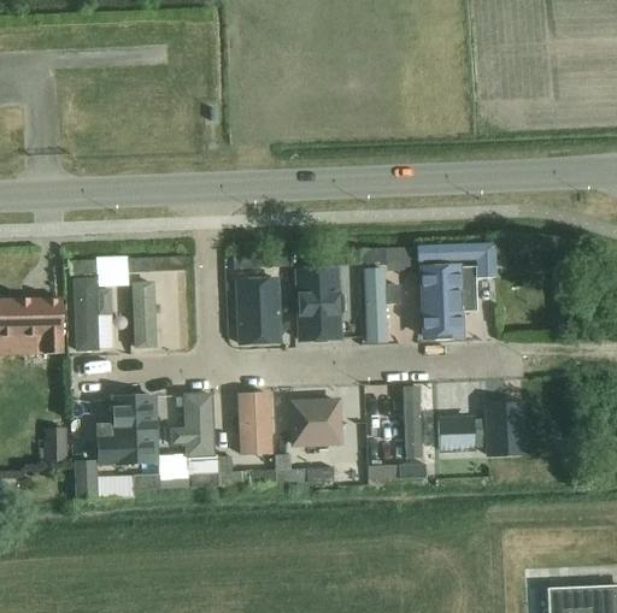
[(494,245),(417,247),(417,264),(476,261),(476,278),(495,278),(494,245)]
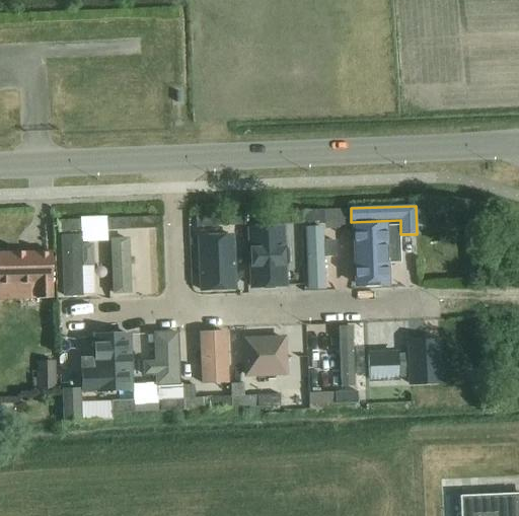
[(347,207),(323,208),(324,220),(324,226),(347,226),(347,207)]
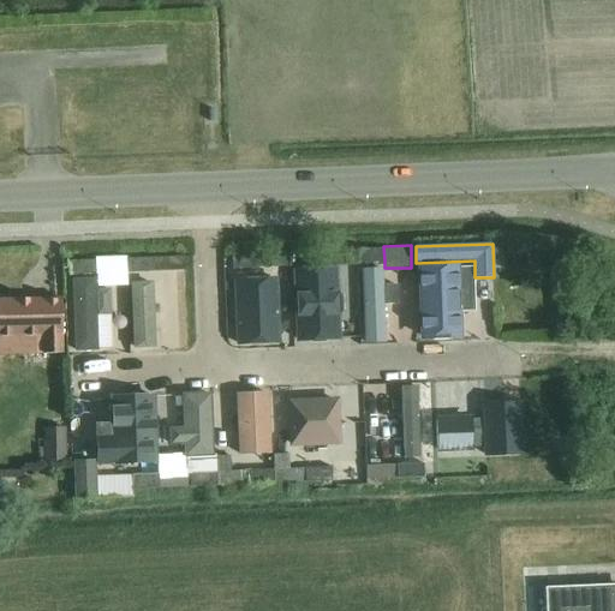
[(360,247),(357,247),(358,262),(372,261),(384,261),(383,246),(371,246),(360,247)]
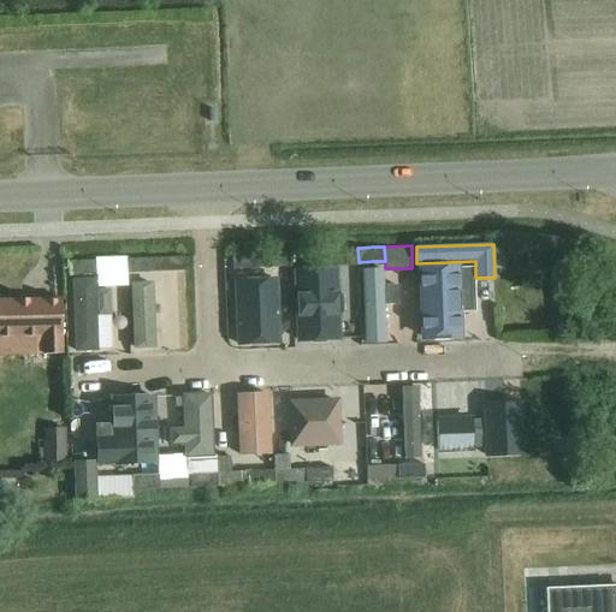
[(314,249),(290,250),(290,265),(317,263),(348,262),(359,262),(357,248),(348,248),(317,249),(314,249)]
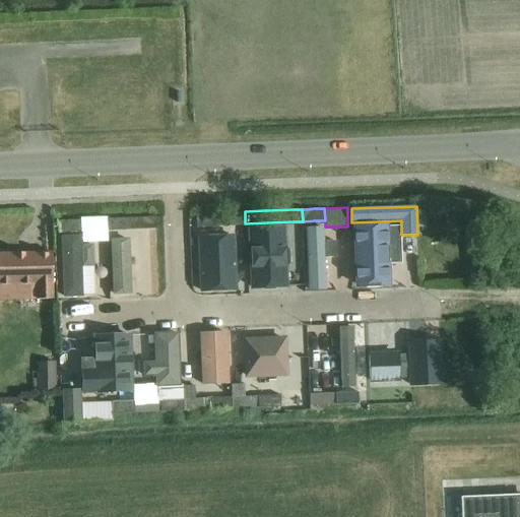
[(218,213),(218,212),(196,213),(197,225),(245,223),(245,211),(218,213)]
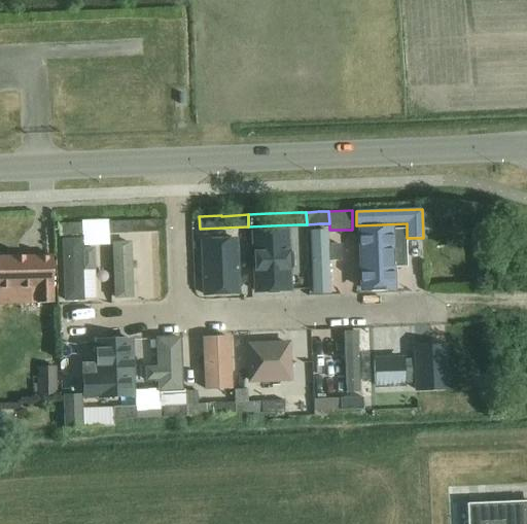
[(132,231),(131,218),(108,219),(109,232),(132,231)]
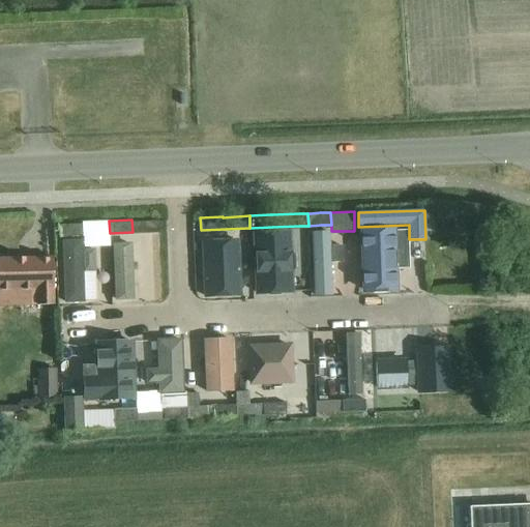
[(82,222),(59,223),(60,235),(84,234),(84,242),(110,241),(110,233),(109,221),(82,222)]
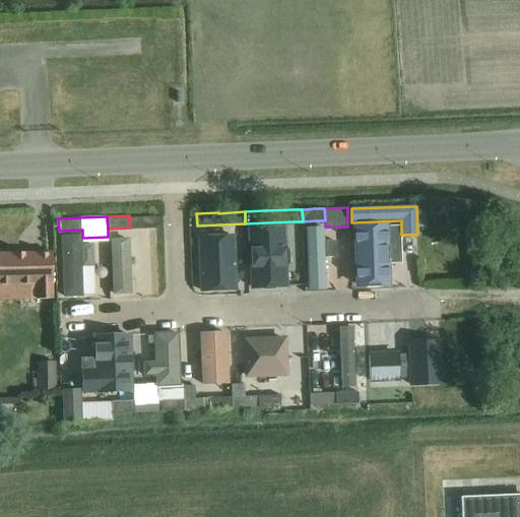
[(324,283),(324,222),(307,222),(308,283),(324,283)]
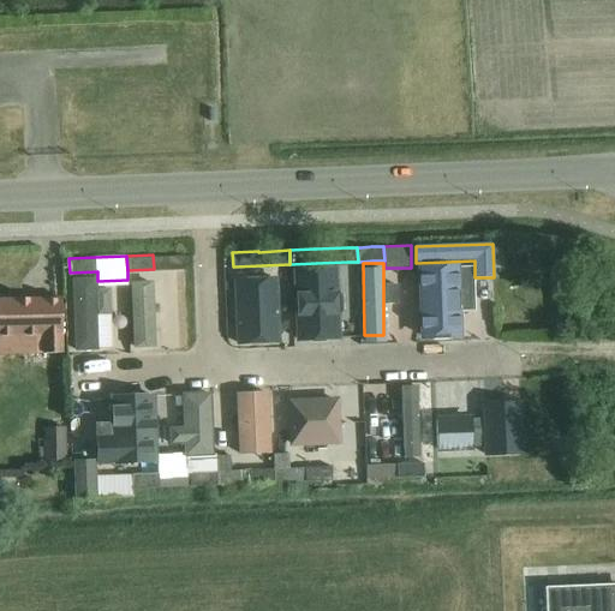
[(457,263),(418,265),(422,337),(459,336),(457,263)]
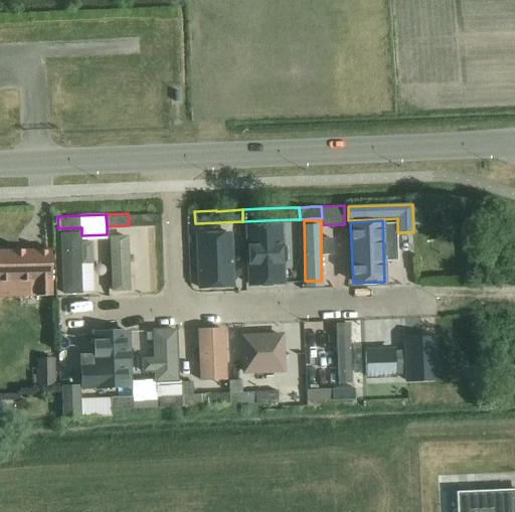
[(250,285),(284,284),(283,223),(248,224),(250,285)]
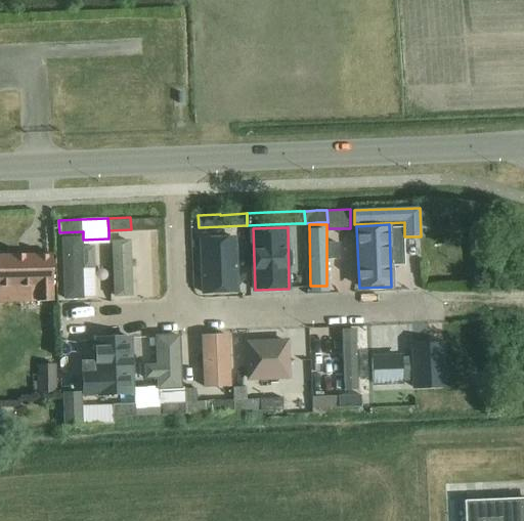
[(206,290),(238,288),(235,232),(204,233),(206,290)]
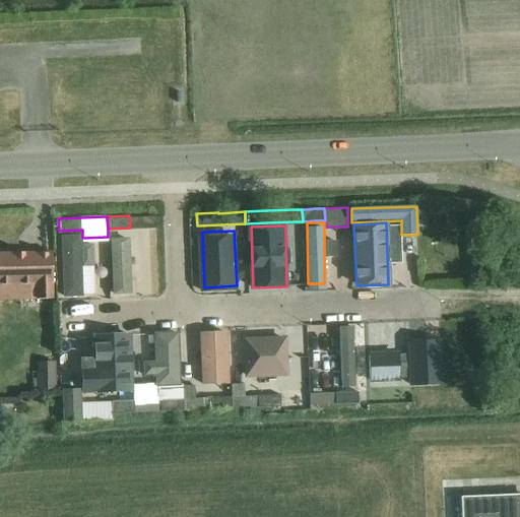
[(64,292),(83,291),(81,235),(62,236),(64,292)]
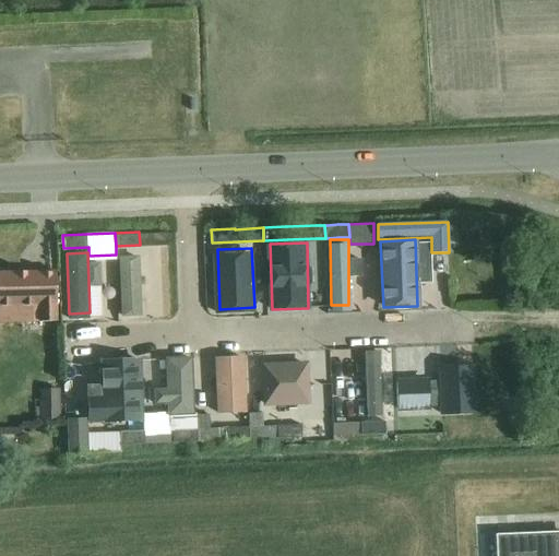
[(123,312),(143,311),(141,255),(121,256),(123,312)]
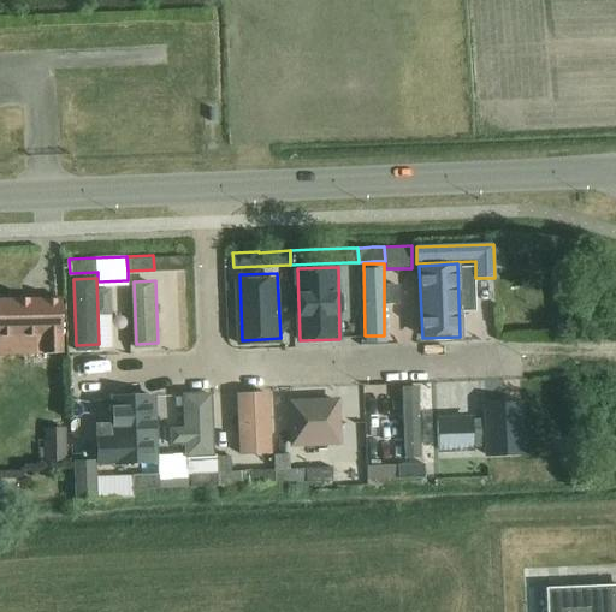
[(0,352),(42,351),(61,351),(61,313),(61,296),(41,297),(0,297),(0,352)]
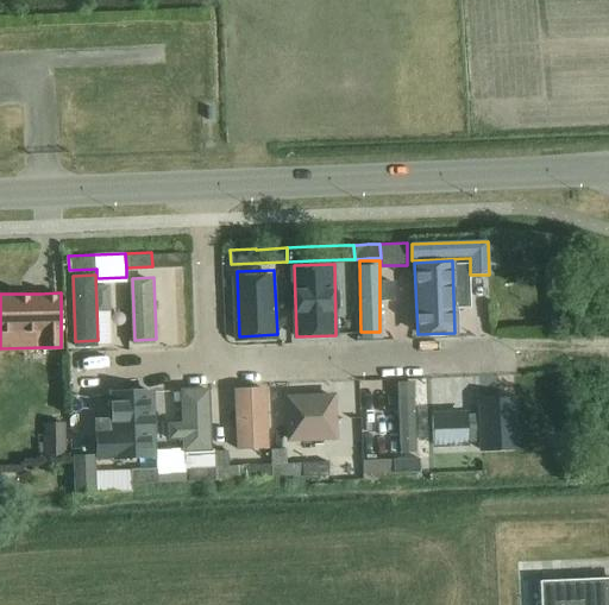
[(415,380),(399,382),(402,451),(418,449),(415,380)]
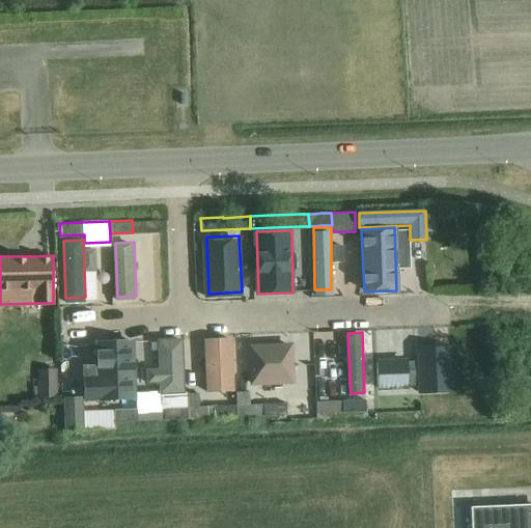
[(230,338),(204,339),(206,390),(232,389),(230,338)]
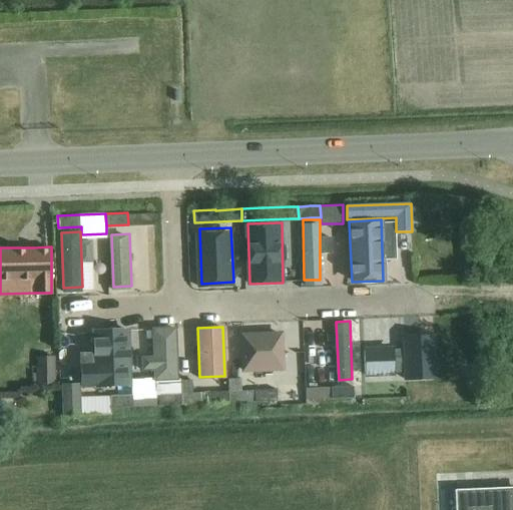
[(126,328),(93,329),(95,366),(84,366),(85,384),(129,382),(126,328)]
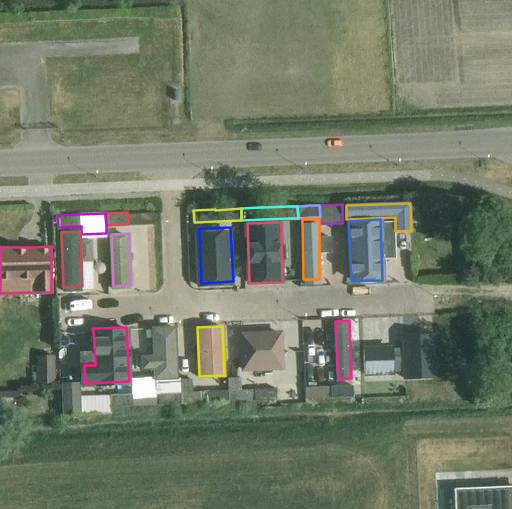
[(173,328),(153,329),(154,357),(144,358),(144,366),(155,366),(155,378),(176,377),(173,328)]
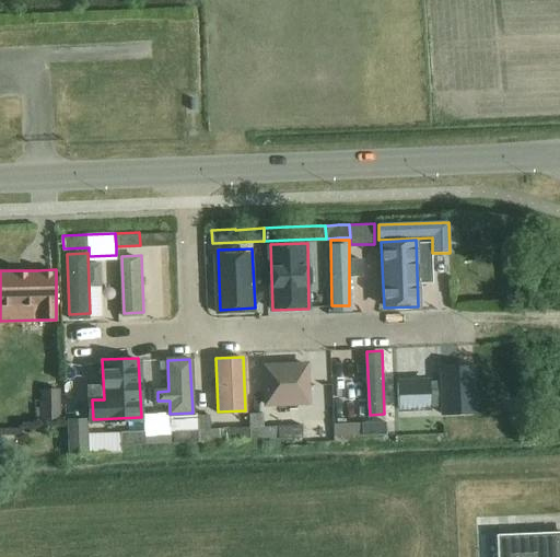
[(307,359),(263,360),(264,404),(308,403),(307,359)]
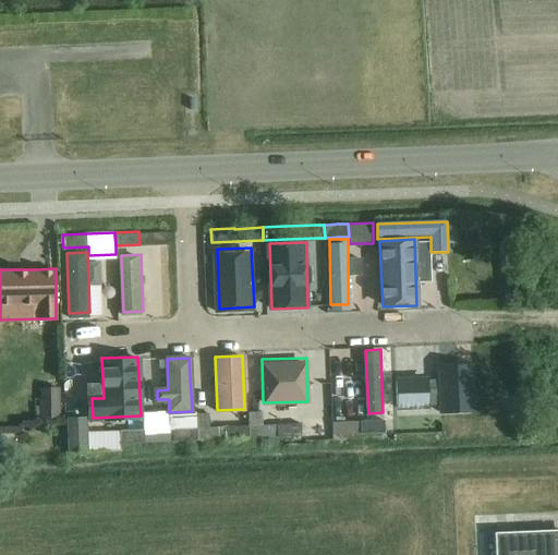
[(429,376),(398,377),(398,408),(429,407),(429,376)]
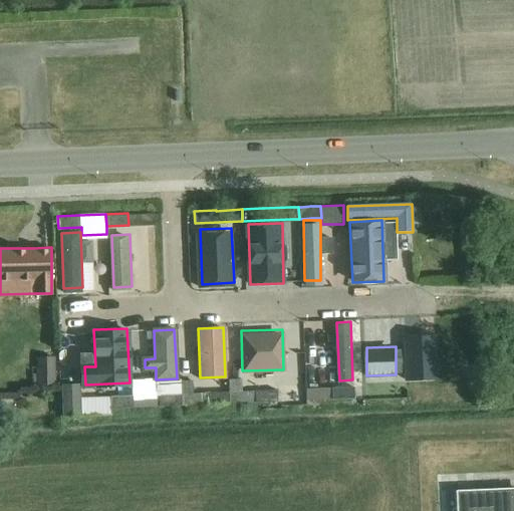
[(52,354),(34,355),(35,385),(53,385),(52,354)]
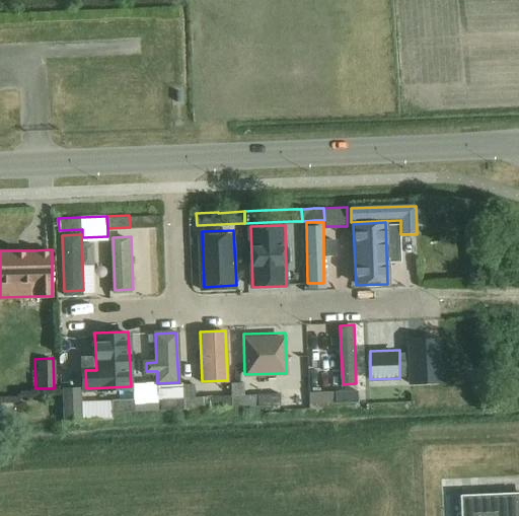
[(146,381),(134,381),(134,398),(135,411),(182,409),(182,385),(157,386),(158,397),(147,397),(146,381)]
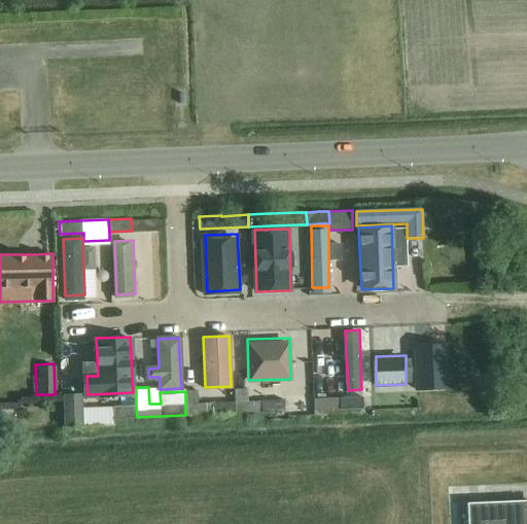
[(261,412),(284,411),(284,398),(261,399),(248,399),(248,387),(235,388),(235,400),(235,413),(261,412)]
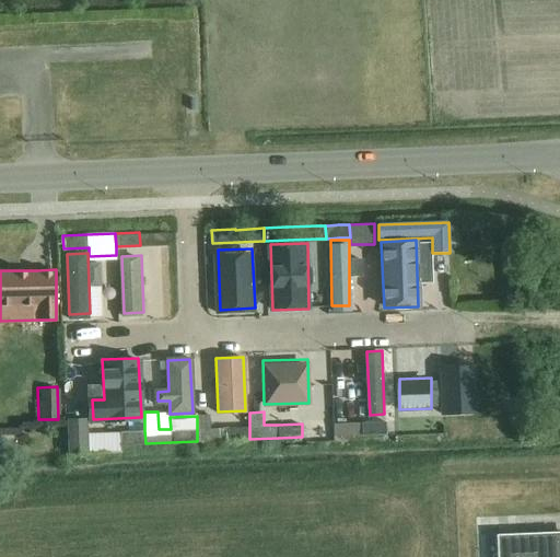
[(249,439),(249,426),(210,427),(210,414),(196,414),(197,416),(197,441),(249,439)]
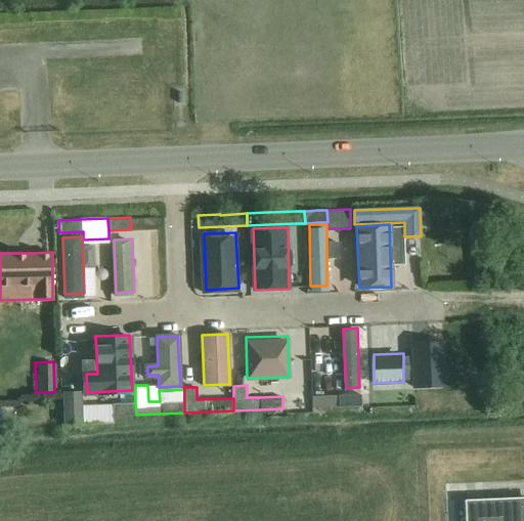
[(80,391),(61,392),(62,422),(81,422),(80,391)]
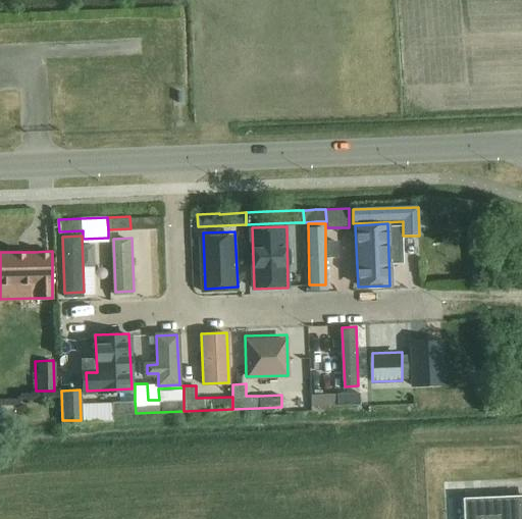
[(359,390),(310,392),(310,406),(360,404),(359,390)]
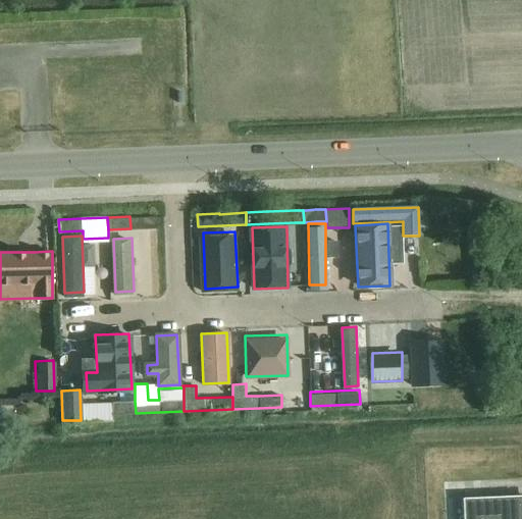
[(136,413),(135,401),(112,402),(112,404),(113,413),(136,413)]
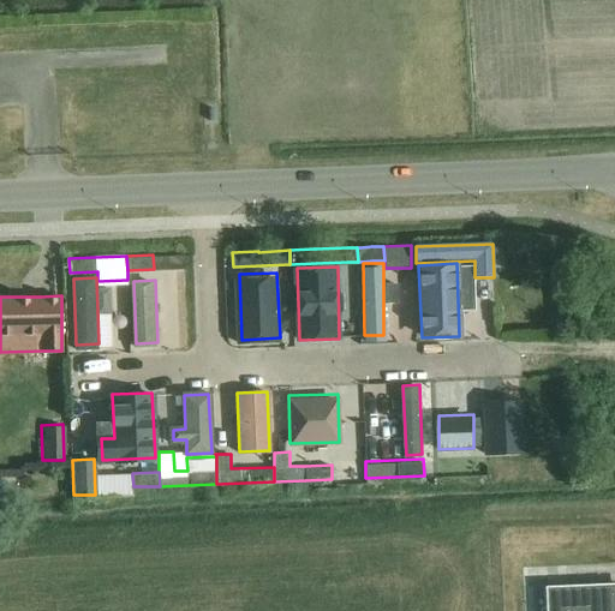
[(614,610),(614,581),(544,585),(545,610),(614,610)]
